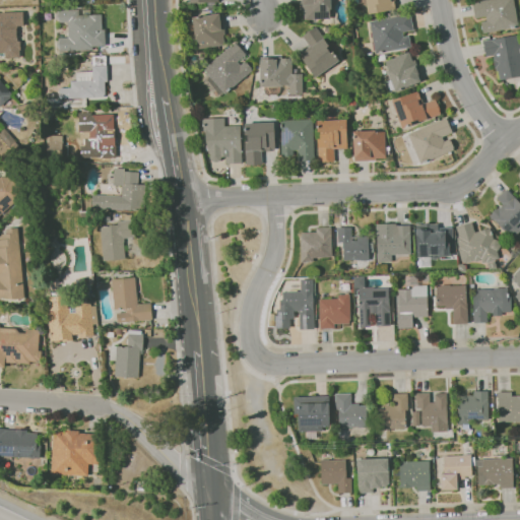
[(305,19),(305,10),(302,10),(302,0),(331,0),(332,9),(330,9),(331,19),(305,19)]
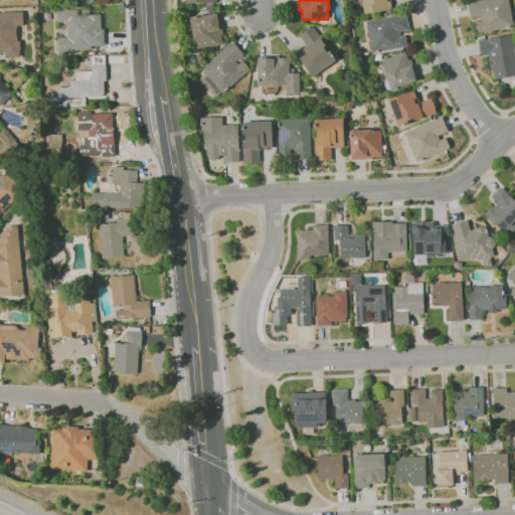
[(365,14),(362,0),(391,0),(392,1),(391,1),(392,7),(391,8),(392,10),(365,14)]
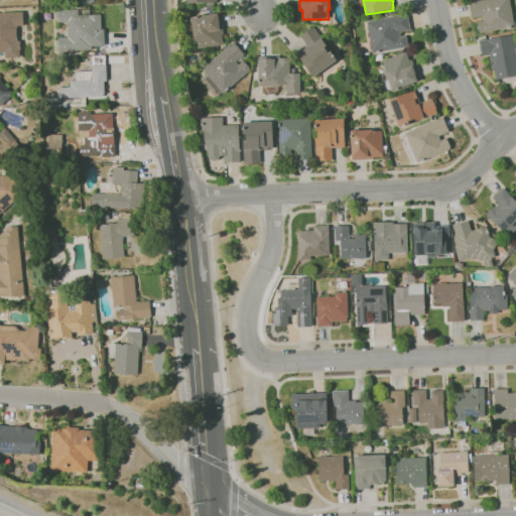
[(515,26),(481,33),(480,30),(479,30),(478,26),(479,25),(478,21),(483,20),(483,16),(472,18),(470,2),(481,0),(510,0),(515,26)]
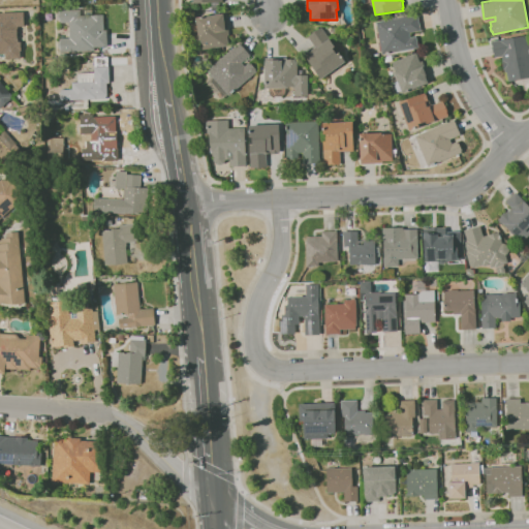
[(68,38),(58,38),(58,51),(104,50),(103,14),(81,14),(80,9),(57,10),(58,23),(68,23),(68,38)]
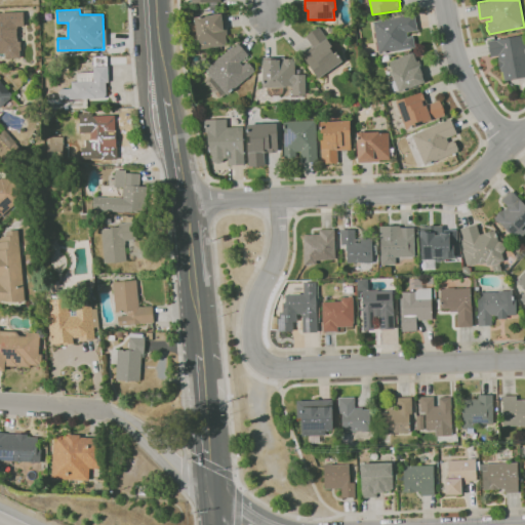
[(201,49),(200,40),(198,40),(197,36),(192,37),(190,19),(195,18),(195,16),(225,13),(228,35),(227,35),(228,46),(201,49)]
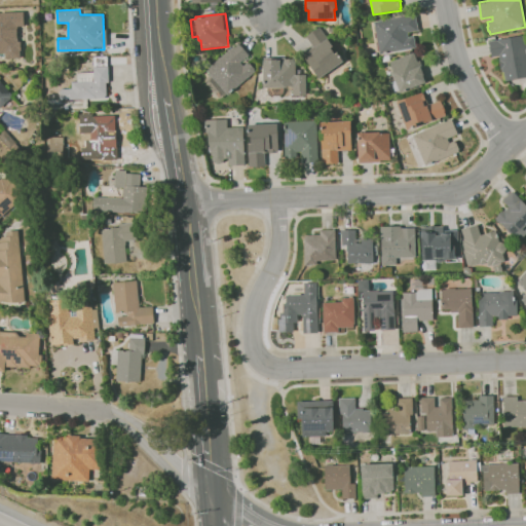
[(380,54),(375,22),(395,17),(416,14),(418,30),(408,32),(409,37),(414,36),(416,48),(380,54)]
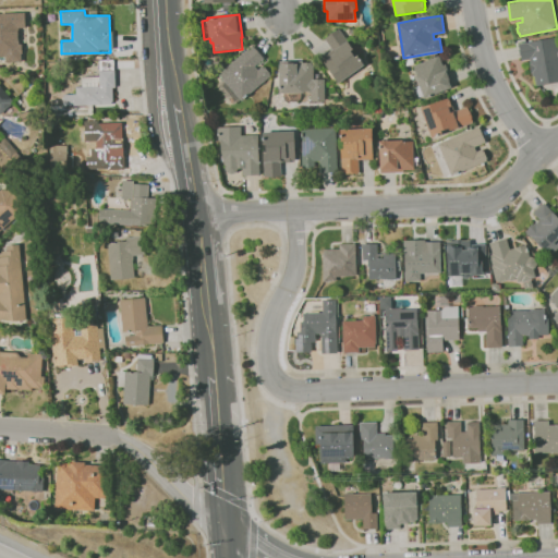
[(339,83),(322,60),(329,55),(328,53),(334,49),(325,38),(339,28),(348,40),(348,41),(353,48),(351,50),(356,58),(359,56),(365,64),(354,72),(355,74),(350,79),(349,76),(339,83)]
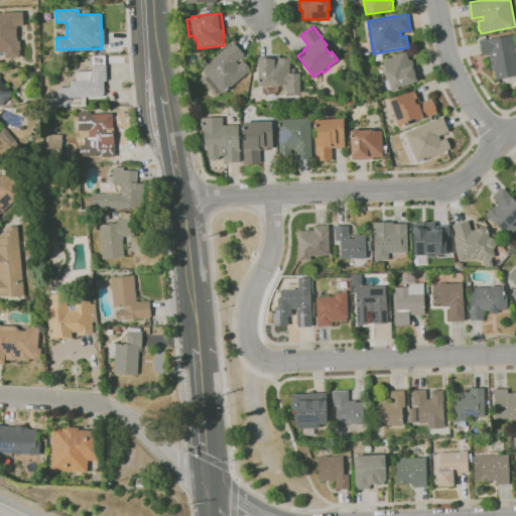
[(515,76),(497,80),(495,71),(493,71),(493,68),(492,68),(490,58),(491,58),(491,54),(483,56),(482,51),(481,51),(480,46),(481,46),(480,40),(515,34),(515,39),(515,76)]
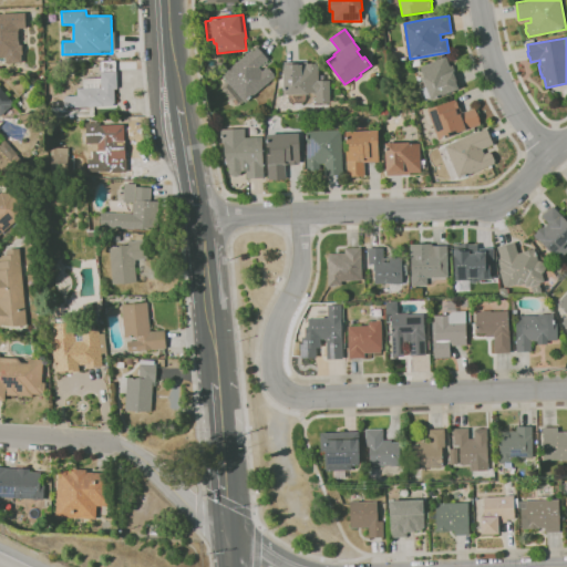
[(237,105),(222,88),(228,82),(223,75),(257,47),(269,60),(259,68),(263,71),(267,68),(269,69),(269,68),(276,74),(275,75),(276,76),(246,102),(244,100),(237,105)]
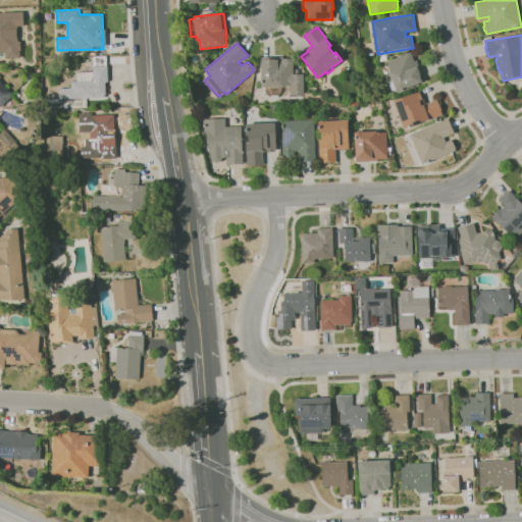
[(398,92),(389,71),(390,70),(387,62),(411,52),(415,61),(417,60),(425,81),(398,92)]
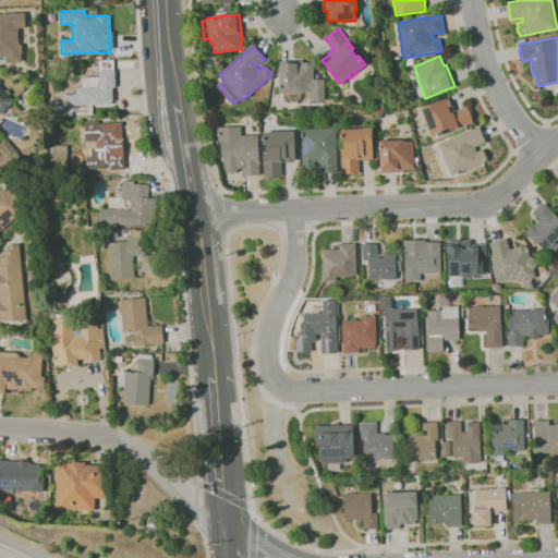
[(62,105),(112,105),(112,60),(98,60),(98,76),(77,76),(77,94),(62,94),(62,105)]
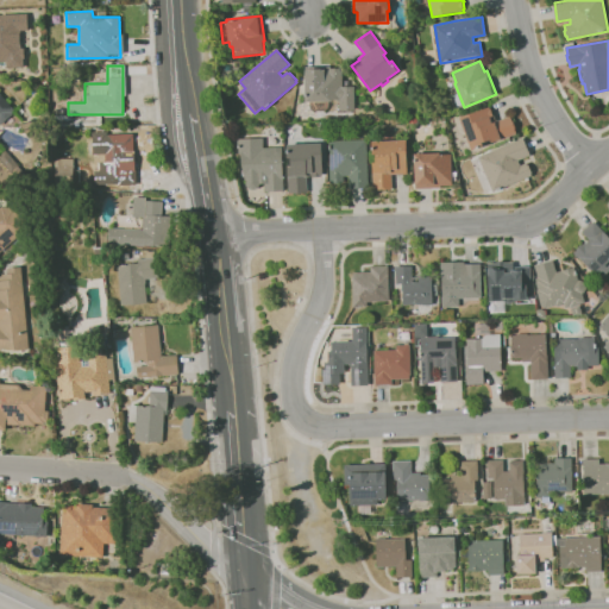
[(331,101),(331,105),(328,110),(314,110),(312,105),(312,102),(306,102),(306,100),(306,67),(331,67),(331,68),(340,68),(340,69),(343,69),(343,87),(355,87),(356,111),(340,111),(340,100),(332,100),(332,101),(331,101)]
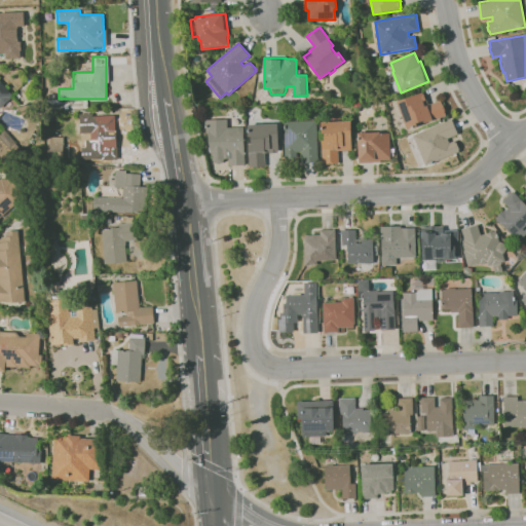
[(0,105),(11,95),(0,81),(0,105)]
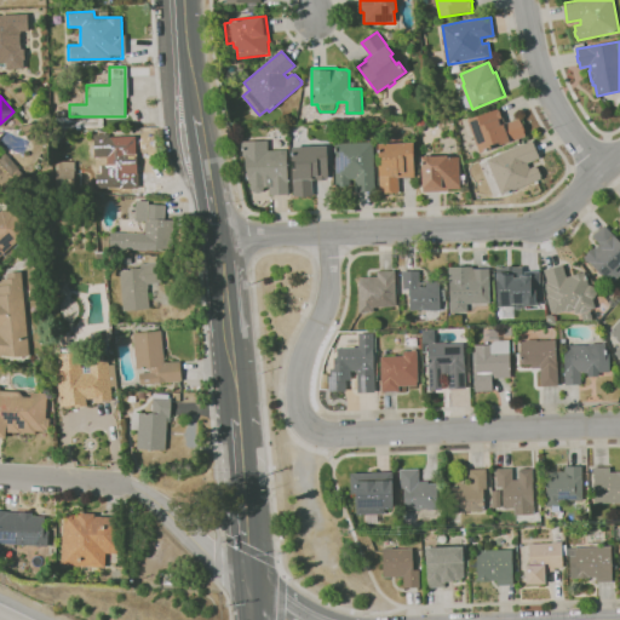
[(480,153),(469,120),(499,109),(499,110),(500,110),(503,116),(504,116),(505,124),(520,118),(527,137),(480,153)]
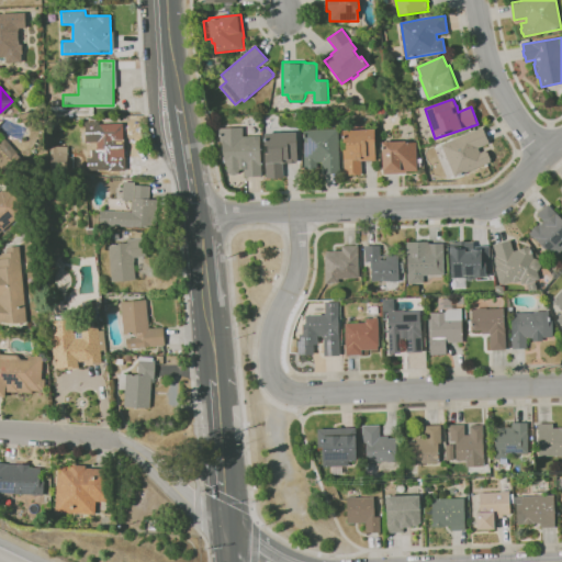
[(120,124),(83,125),(83,144),(96,143),(97,161),(121,160),(120,124)]
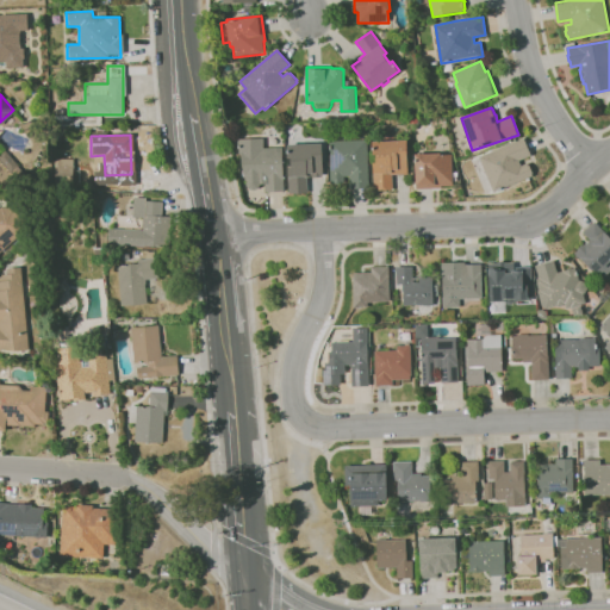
[(238,139),(265,138),(265,148),(284,148),(285,192),(266,192),(266,184),(261,184),(259,188),(254,191),(249,188),(246,184),(242,153),(240,153),(238,139)]
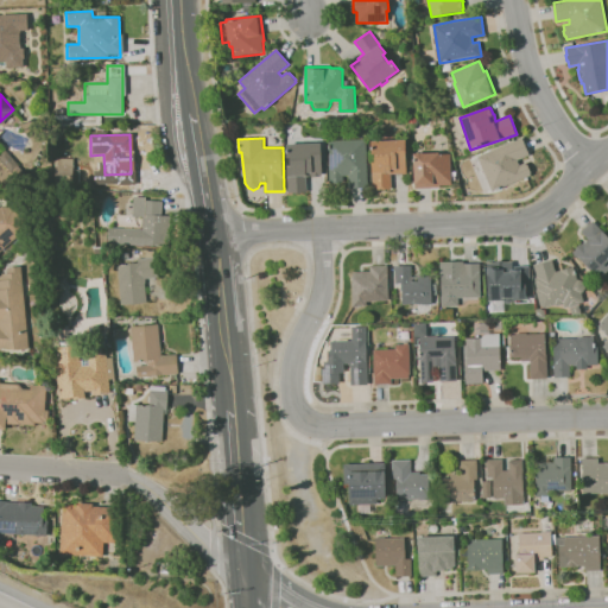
[(493,192),(477,157),(523,138),(530,156),(518,160),(520,165),(526,163),(526,164),(529,164),(532,173),(531,173),(532,176),(493,192)]
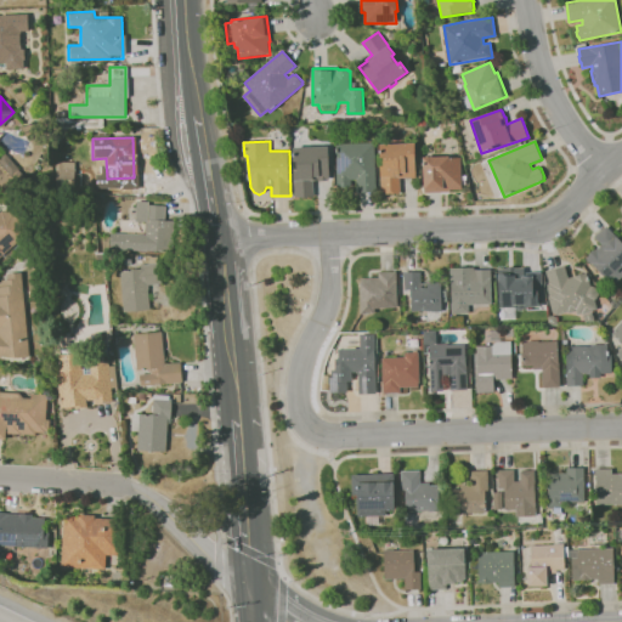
[(357,193),(357,180),(351,180),(351,187),(338,188),(337,145),(374,142),(377,192),(357,193)]
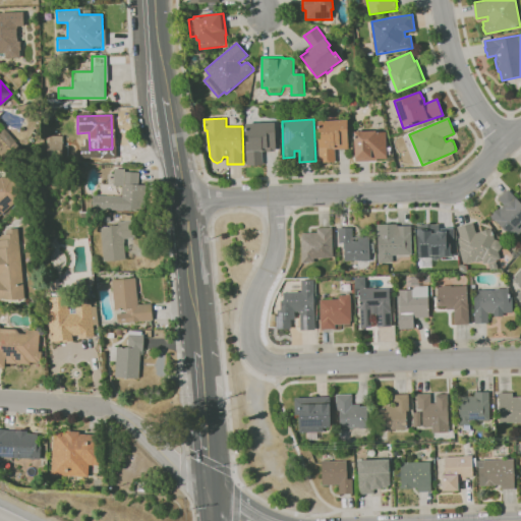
[(320,163),(319,139),(322,139),(322,132),(319,132),(319,121),(348,120),(349,149),(335,149),(336,162),(320,163)]
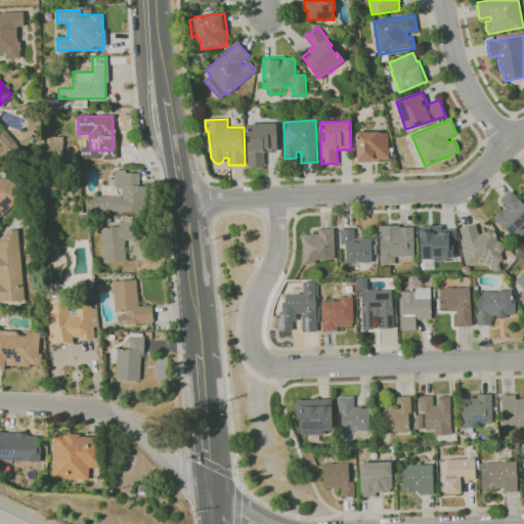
[(249,166),(248,143),(251,143),(251,135),(248,136),(248,125),(277,124),(278,153),(264,153),(265,166),(249,166)]
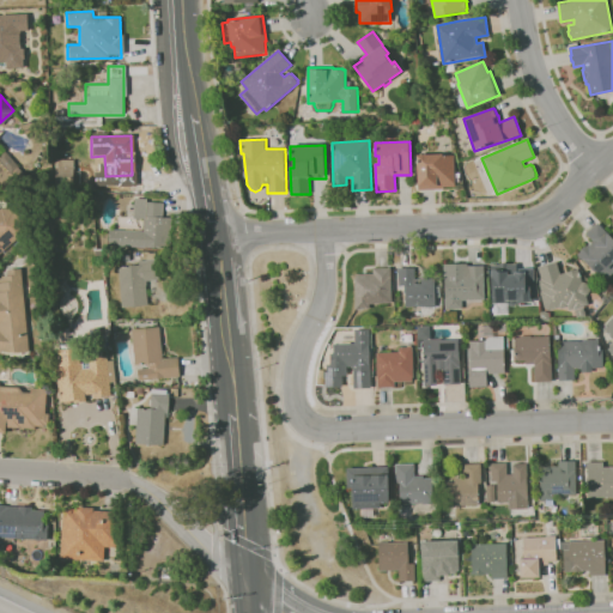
[(418,190),(417,156),(443,155),(443,156),(454,155),(456,186),(444,187),(444,188),(418,190)]
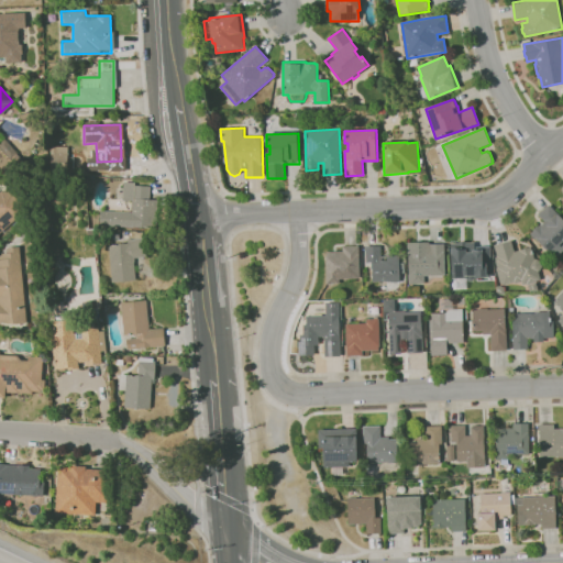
[(66,165),(66,146),(50,147),(51,165),(66,165)]
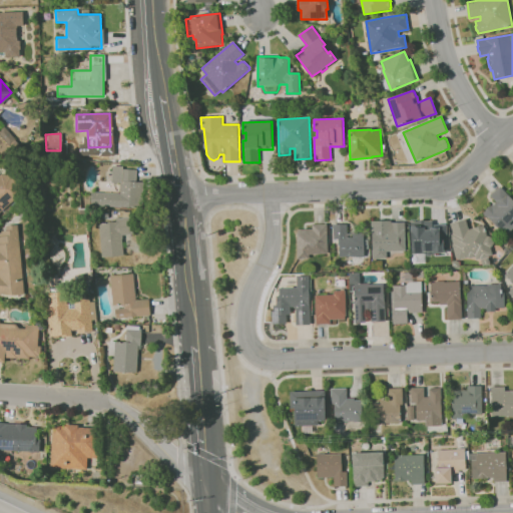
[(135,167),(111,167),(110,183),(119,183),(118,192),(91,191),(90,205),(140,207),(141,181),(135,181),(135,167)]
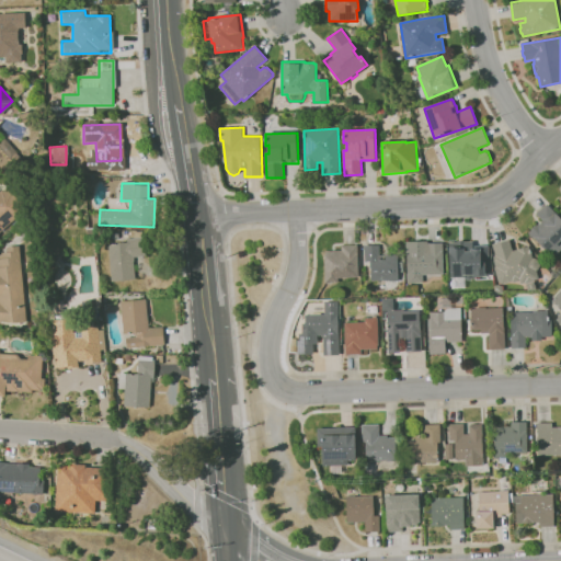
[(20,191),(0,190),(0,224),(19,225),(20,191)]
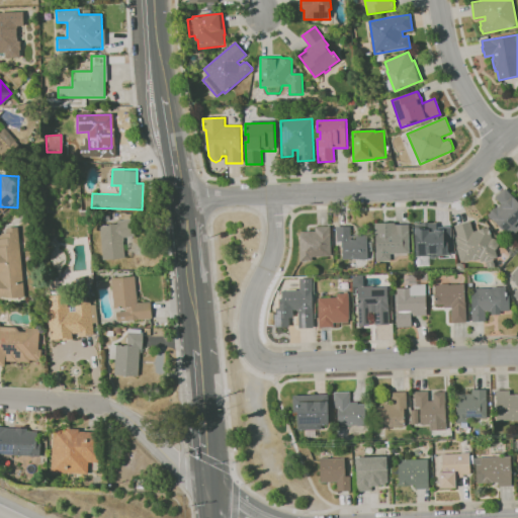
[(517,230),(510,238),(493,220),(493,221),(488,216),(491,213),(490,212),(494,208),(495,209),(498,206),(501,204),(495,197),(505,188),(517,201),(517,230)]
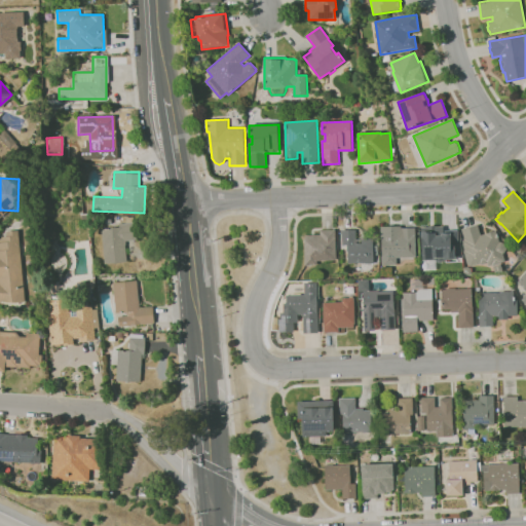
[(101,228),(102,263),(125,263),(124,240),(136,240),(136,223),(117,223),(117,227),(101,228)]
